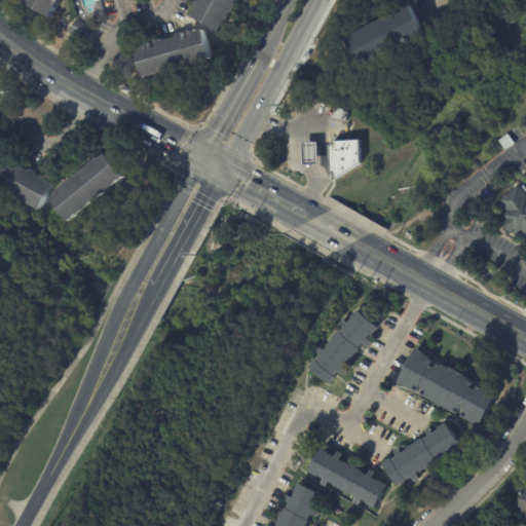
[(62,0),(61,2),(63,3),(60,8),(58,7),(49,22),(24,6),(28,0),(62,0)]
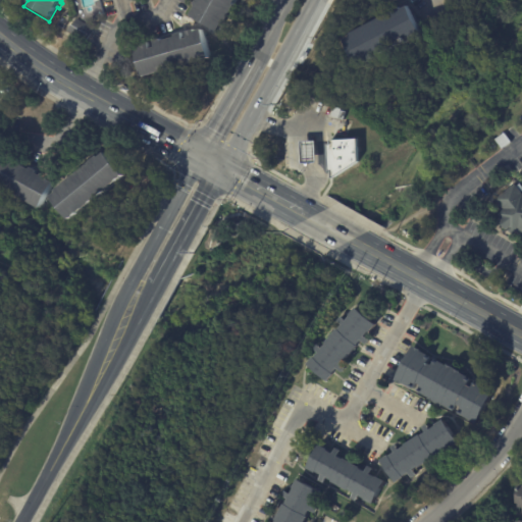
[(218,32),(192,16),(197,6),(195,5),(197,0),(235,0),(233,2),(237,4),(226,22),(224,21),(218,32)]
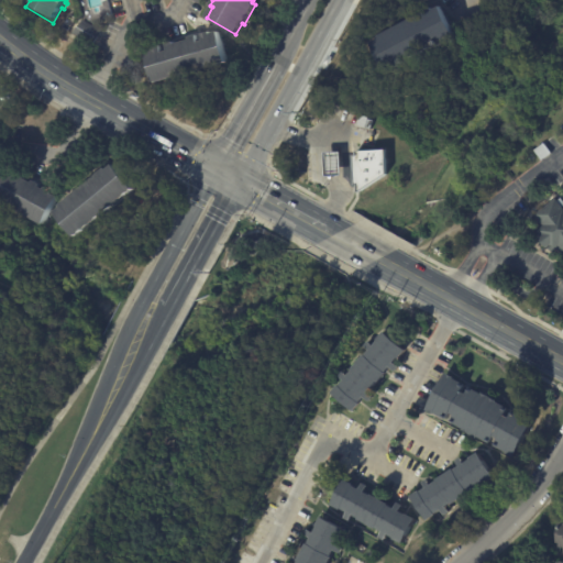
[(431,8),(433,11),(440,7),(454,35),(404,63),(404,64),(399,66),(399,65),(384,73),(370,44),(377,40),(376,37),(431,8)]
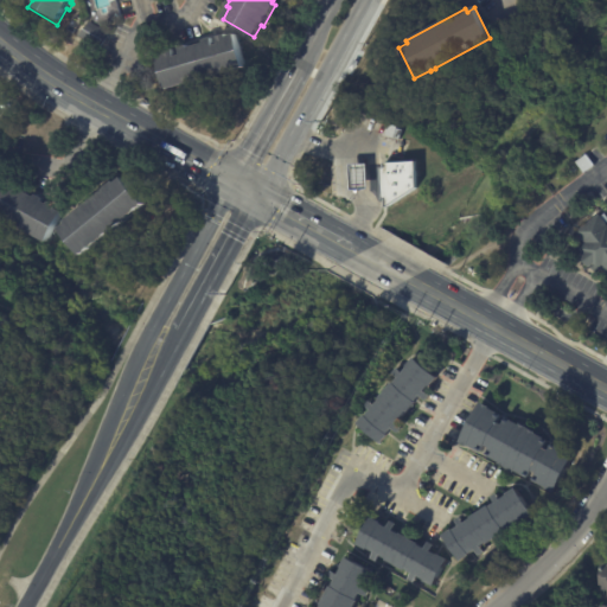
[(542,29),(535,36),(524,24),(530,18),(542,29)]
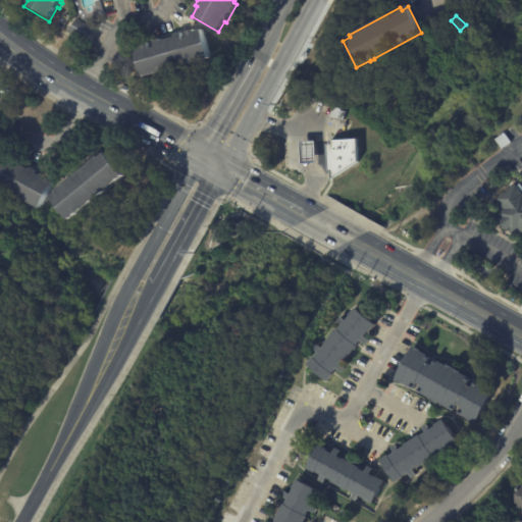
[(77,20),(93,29),(86,43),(66,33),(74,18),(77,20)]
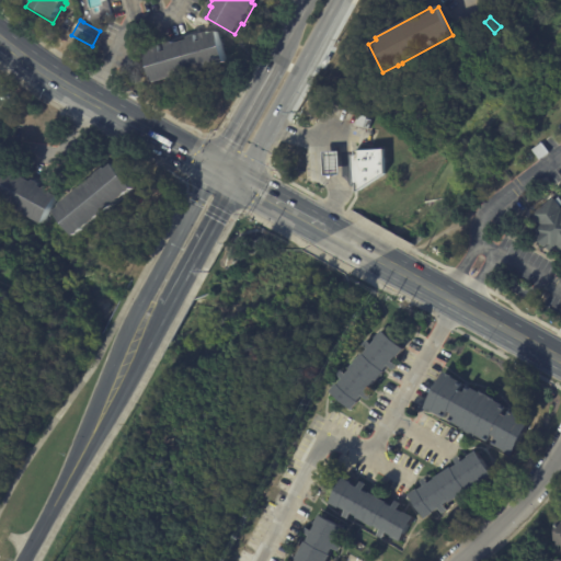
[(155,83),(145,50),(161,46),(163,53),(169,50),(167,44),(174,42),(175,44),(191,39),(190,37),(196,36),(198,43),(204,41),(202,34),(210,32),(212,34),(217,33),(225,63),(155,83)]
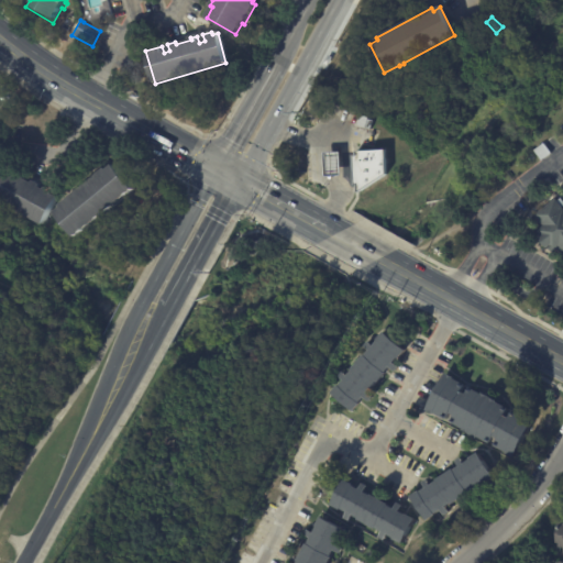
[(387,158),(387,175),(359,195),(359,186),(354,187),(353,157),(355,156),(355,152),(386,151),(387,158)]
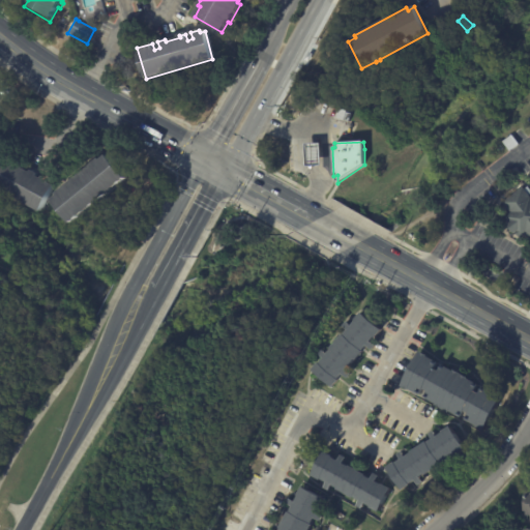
[(307,168),(304,168),(303,145),(318,144),(319,167),(307,168)]
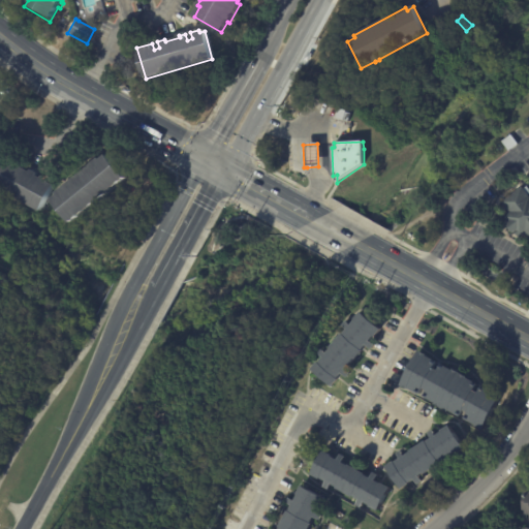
[(58,194),(101,159),(102,160),(109,156),(126,179),(71,223),(53,200),(59,196),(58,194)]
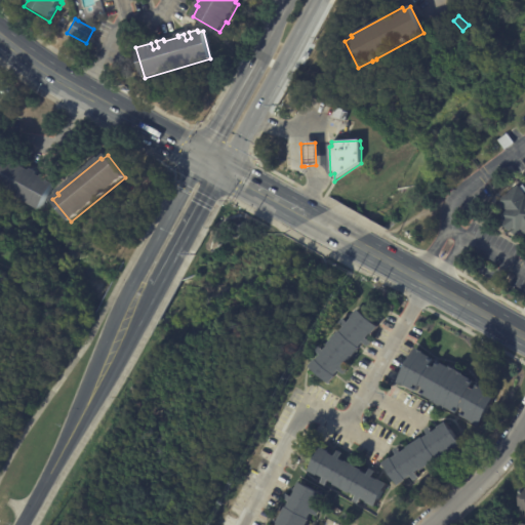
[(40,210),(0,187),(0,175),(7,163),(9,165),(12,160),(32,171),(33,169),(39,173),(38,174),(43,177),(44,175),(49,178),(48,180),(54,185),(40,210)]
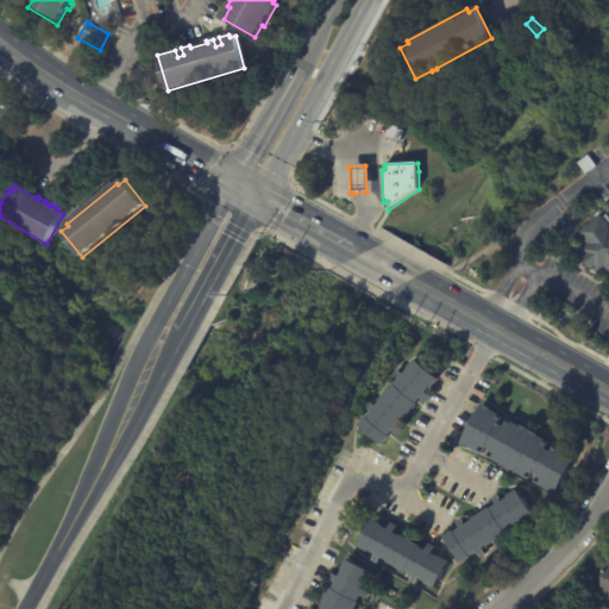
[(602,217),(608,226),(608,281),(601,269),(596,272),(592,267),(590,268),(583,258),(584,256),(579,250),(585,245),(577,234),(601,215),(602,217)]
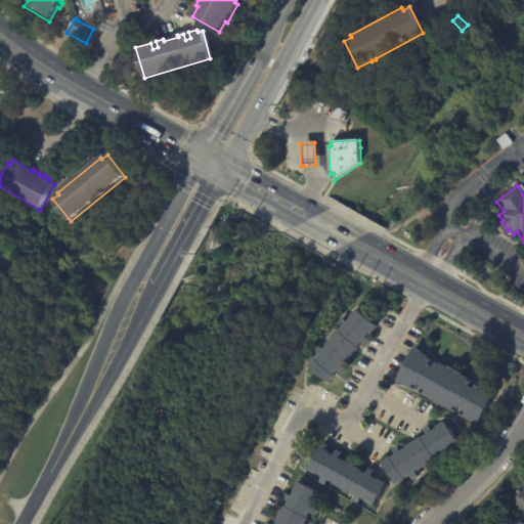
[(235,225),(244,223),(246,229),(237,231),(235,225)]
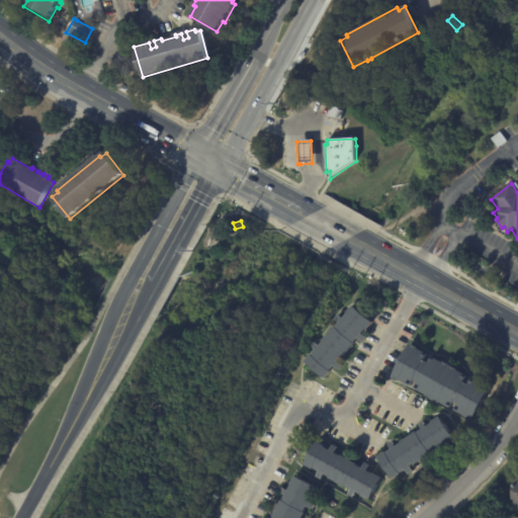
[(356,308),(373,323),(366,332),(365,331),(362,334),(367,339),(364,342),(359,338),(354,343),(355,344),(344,358),(343,357),(338,362),(343,366),(341,370),(335,365),(331,370),(332,371),(326,378),(306,362),(312,354),(313,355),(317,350),(313,346),(316,342),(321,346),(325,341),(324,340),(336,327),(337,328),(341,323),(336,319),(340,315),(344,319),(348,314),(348,313),(354,306),(356,308)]
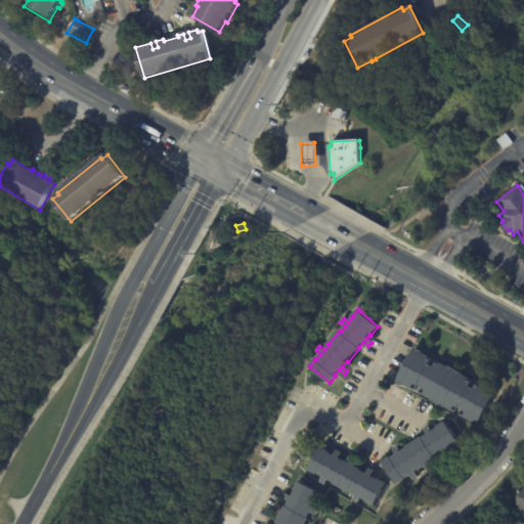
[(478,427),(471,423),(472,422),(460,415),(463,408),(460,406),(455,412),(444,407),(444,408),(431,401),(432,399),(420,392),(423,386),(420,385),(417,390),(405,385),(404,386),(397,382),(416,347),(423,350),(422,352),(433,358),(430,364),(434,366),(437,361),(449,367),(449,366),(463,373),(462,375),(474,381),(470,387),(474,389),(478,383),(496,392),(478,427)]
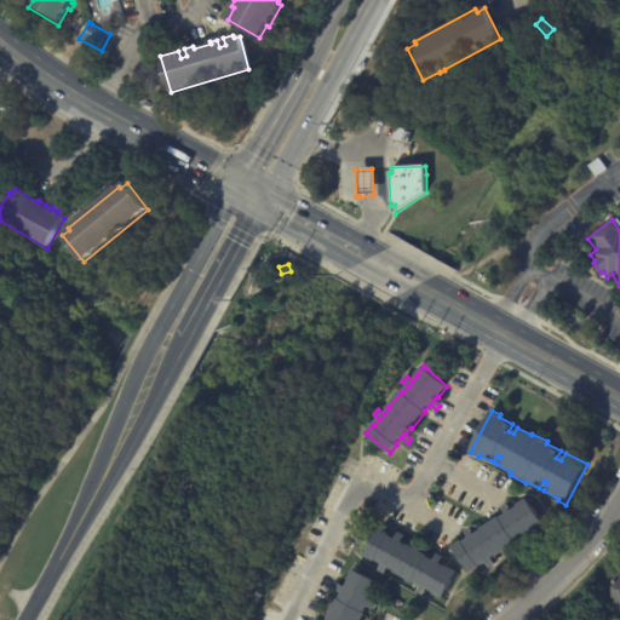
[(544,524),(535,530),(534,529),(527,533),(530,539),(526,543),(522,537),(515,541),(516,543),(498,555),(497,552),(491,557),(495,564),(491,568),(486,561),(470,572),(453,545),(463,539),(463,540),(470,537),(466,530),(471,527),(475,533),(481,529),(481,528),(499,516),(500,517),(506,512),(503,506),(507,504),(511,510),(518,505),(517,504),(527,498),(544,524)]
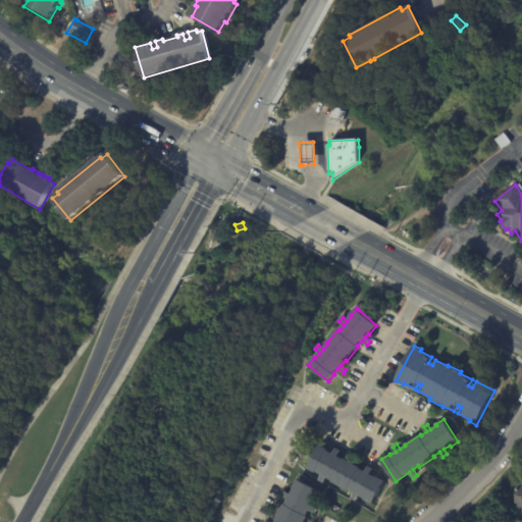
[(374,478),(376,479),(377,478),(385,483),(372,506),(364,502),(365,501),(359,498),(356,503),(352,501),(355,496),(348,491),(348,492),(332,484),(332,482),(326,479),(323,485),(319,482),(322,477),(316,474),(315,475),(307,470),(319,447),(328,452),(327,453),(333,456),(337,450),(342,453),(338,459),(344,462),(345,461),(361,469),(360,470),(366,474),(369,468),(374,470),(370,476),(374,478)]
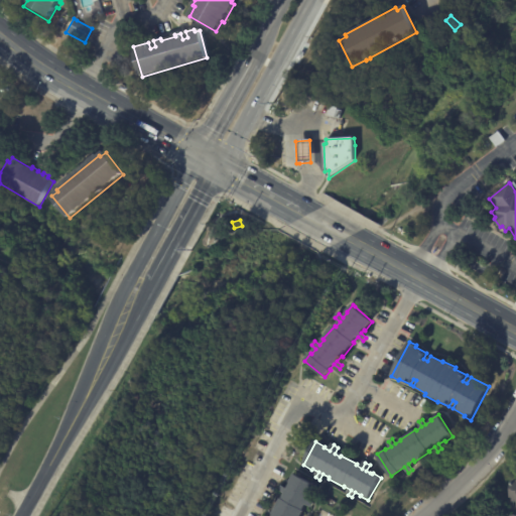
[(313,490),(307,501),(313,503),(310,508),(305,505),(301,510),(302,511),(299,515),(271,515),(272,515),(270,515),(279,499),(280,500),(283,493),(278,491),(281,486),(286,489),(289,484),(288,483),(292,475),(315,487),(313,490)]
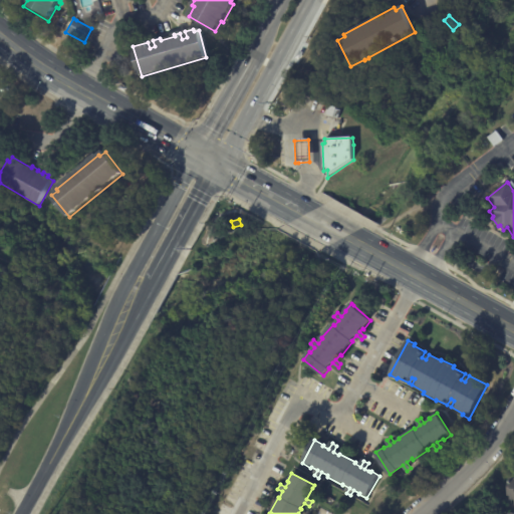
All buildings are outlined.
